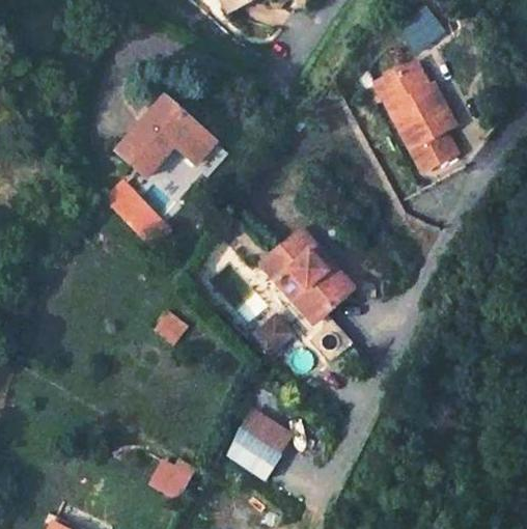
[(422,4),(395,26),(418,53),(445,31),(422,4)]
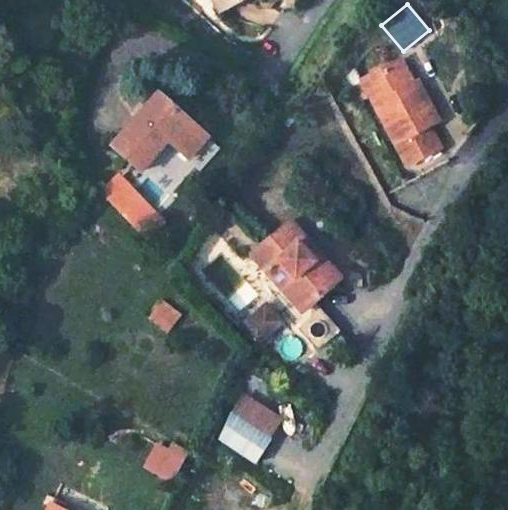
[(390,47),(348,68),(393,155),(432,136),(421,117),(425,115),(402,70),(390,47)]
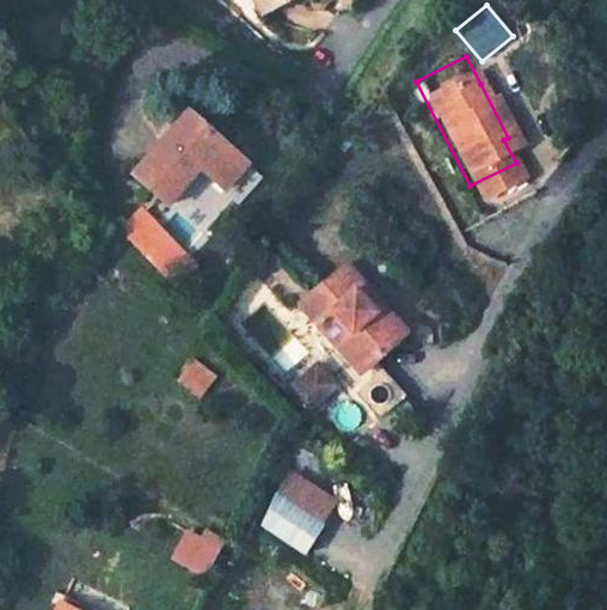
[(489,79),(480,84),(508,138),(517,134),(489,79)]
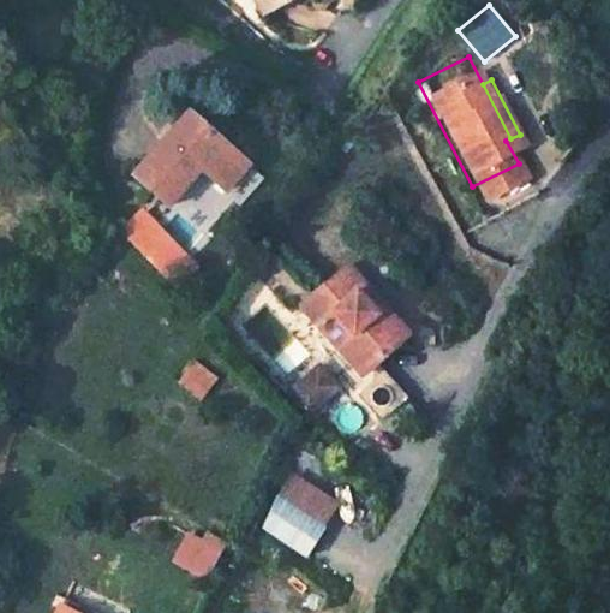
[(255,165),(198,113),(139,177),(166,201),(201,164),(205,168),(231,191),(255,165)]
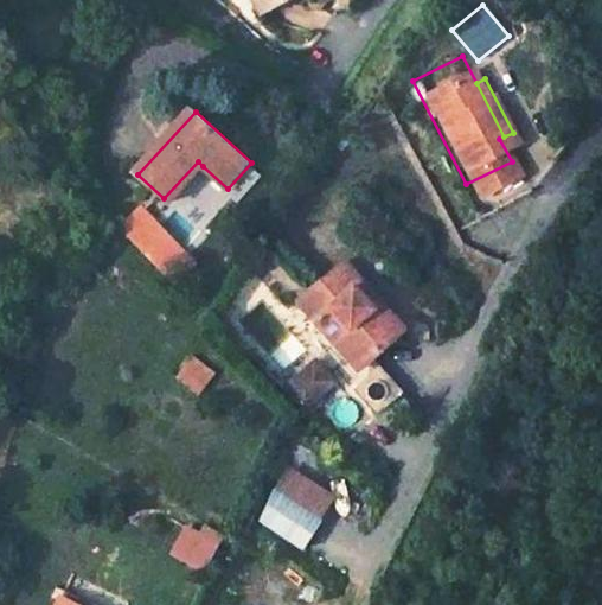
[(198,161),(164,198),(170,203),(203,166),(198,161)]
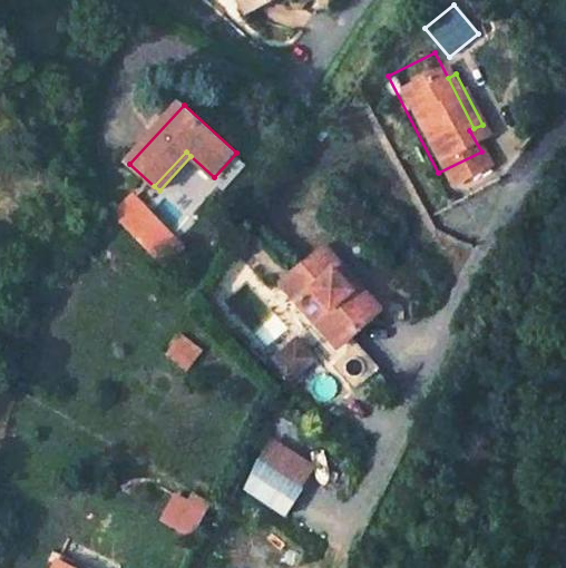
[(135,199),(122,214),(169,262),(183,248),(135,199)]
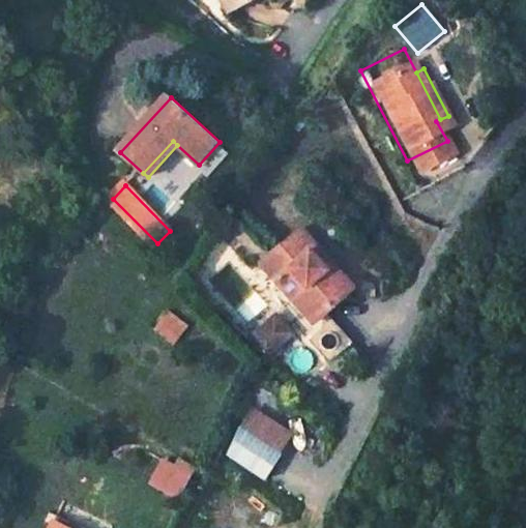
[(352,293),(298,231),(257,264),(312,328),(352,293)]
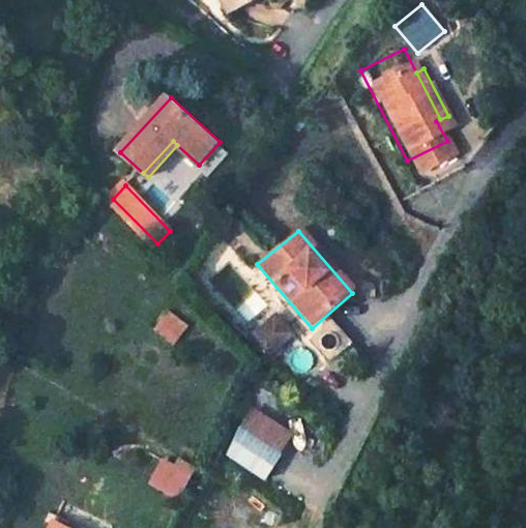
[(250,334),(270,357),(296,331),(275,310),(250,334)]
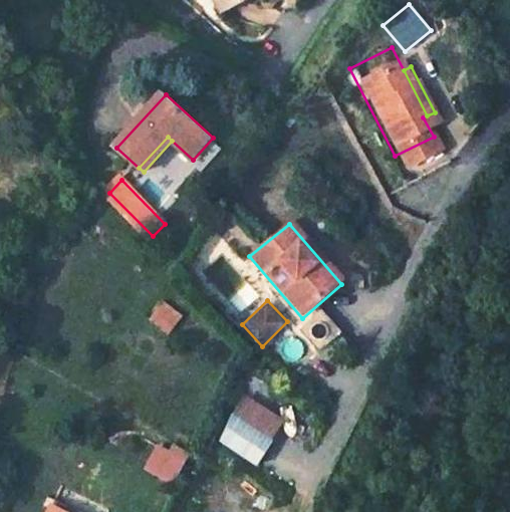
[(154,319),(169,331),(182,315),(167,303),(154,319)]
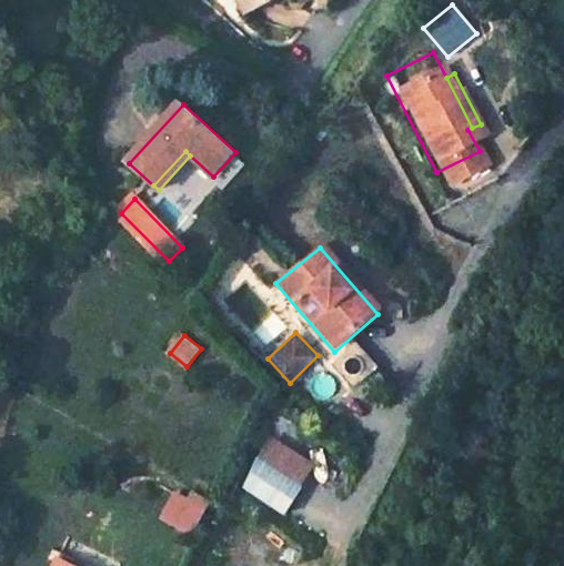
[(285,513),(314,460),(269,435),(240,488),(285,513)]
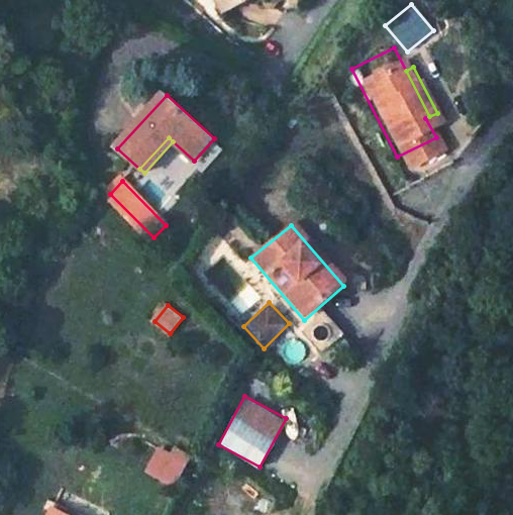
[(162,440),(143,470),(171,486),(189,456),(162,440)]
